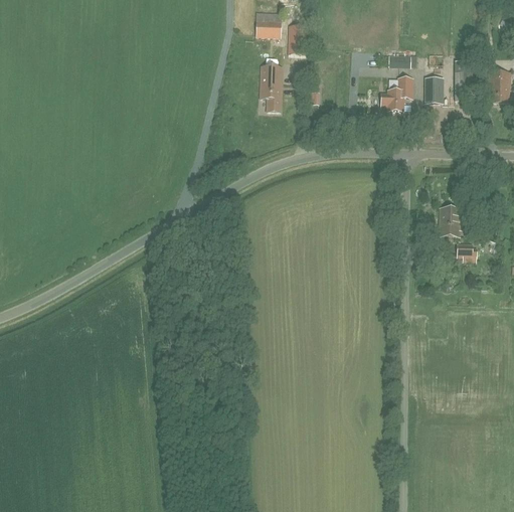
[(280,22),(255,21),(254,37),(280,38),(280,22)]
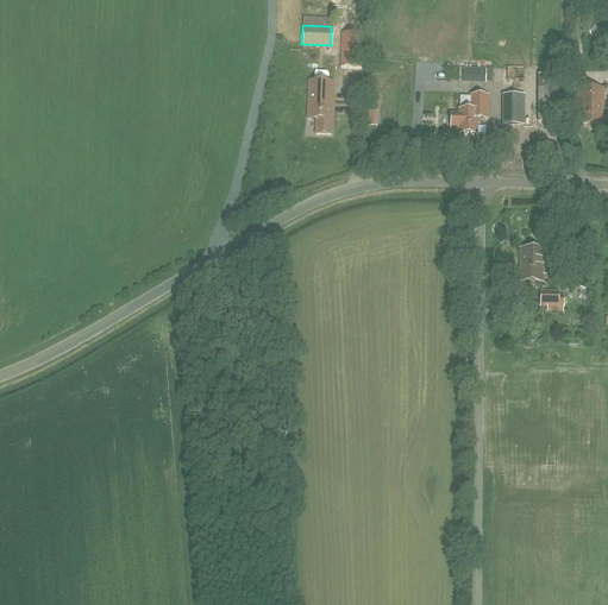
[(362,31),(342,31),(340,64),(361,64),(362,31)]
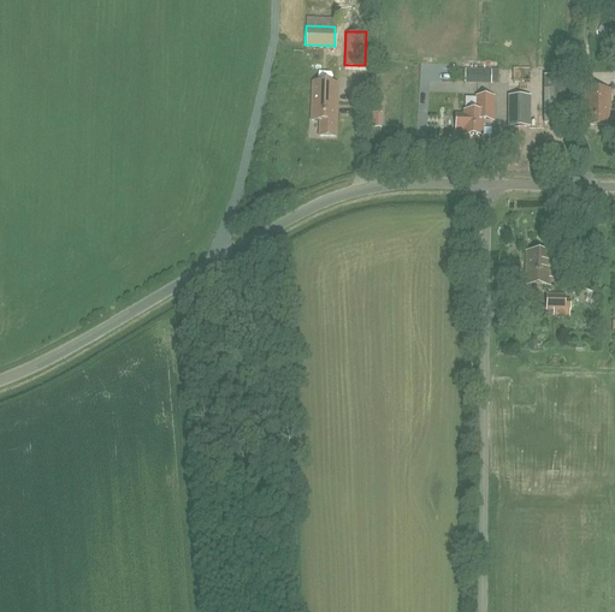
[(475,67),(463,67),(463,81),(475,81),(475,67)]
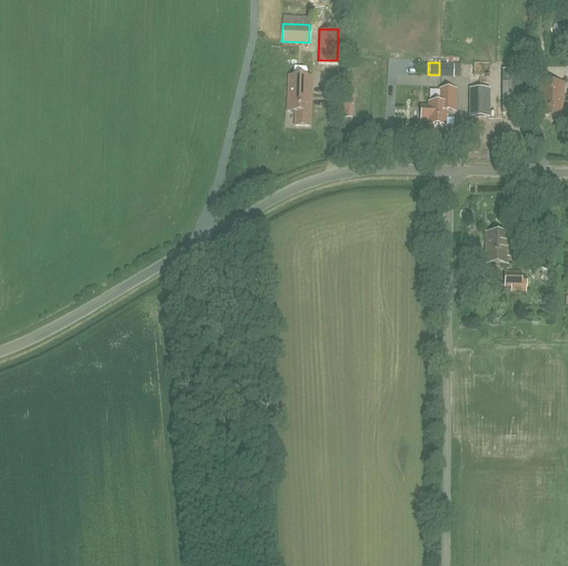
[(452,76),(452,73),(454,62),(439,62),(439,75),(452,76)]
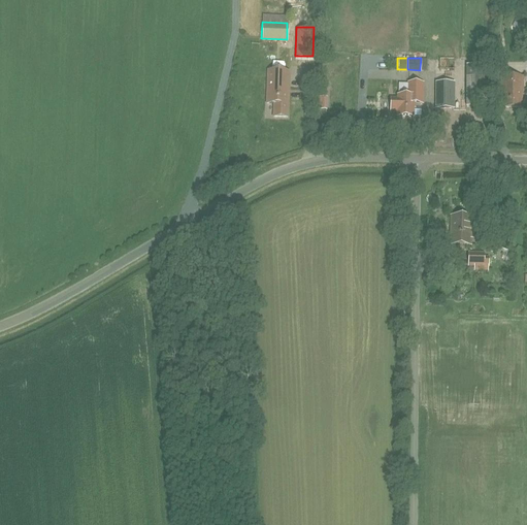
[(267,71),(266,78),(266,101),(273,101),(272,115),(286,115),(288,71),(280,70),(267,70),(267,71)]
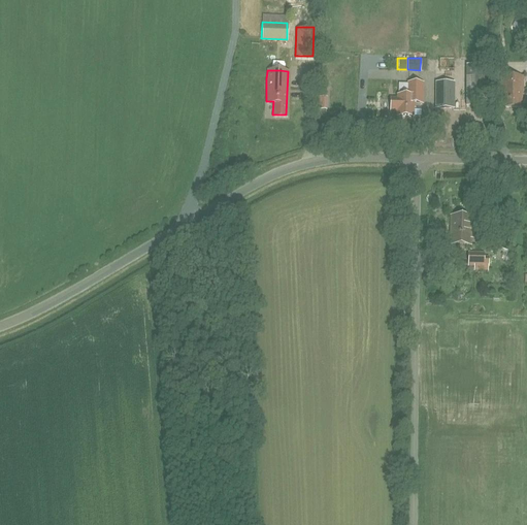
[(520,106),(520,74),(501,74),(501,90),(502,90),(502,106),(520,106)]
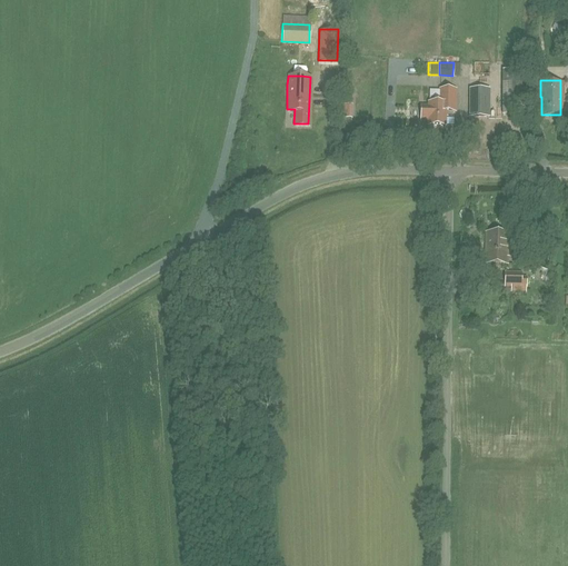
[(424,87),(424,99),(436,99),(436,87),(424,87)]
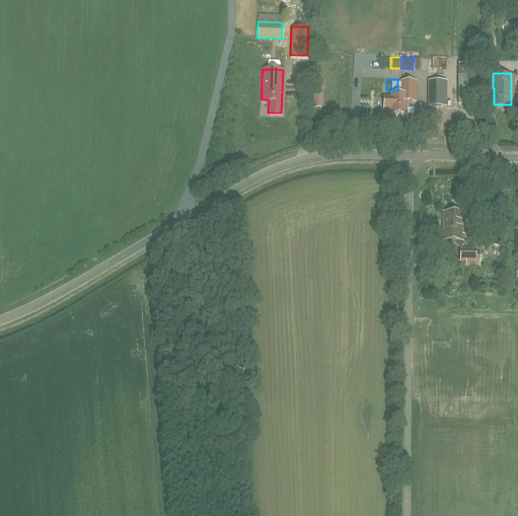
[(400,79),(400,92),(390,91),(389,113),(404,113),(405,99),(414,100),(415,79),(400,79)]
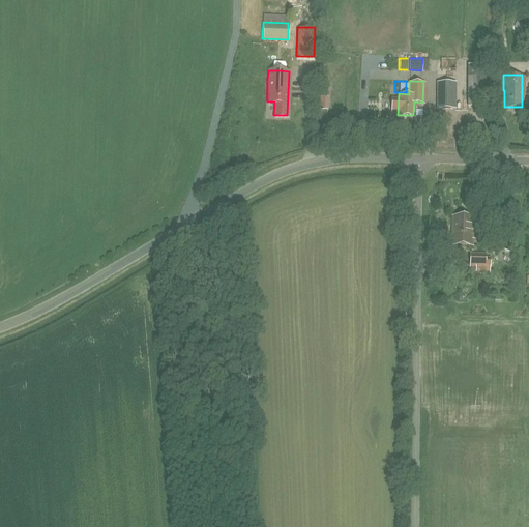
[(454,107),(453,82),(437,82),(438,108),(454,107)]
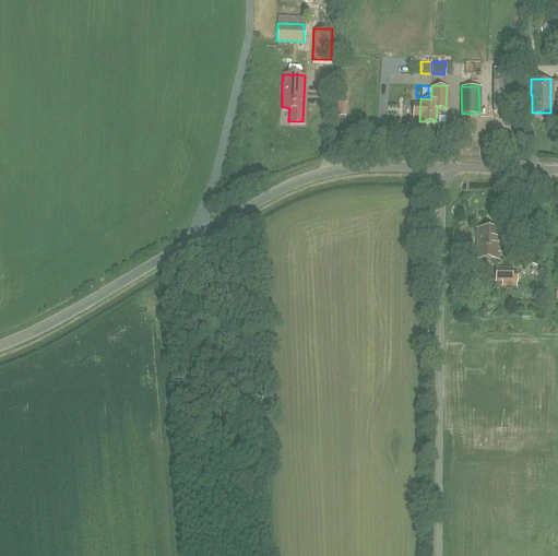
[(498,227),(477,227),(476,257),(498,257),(498,227)]
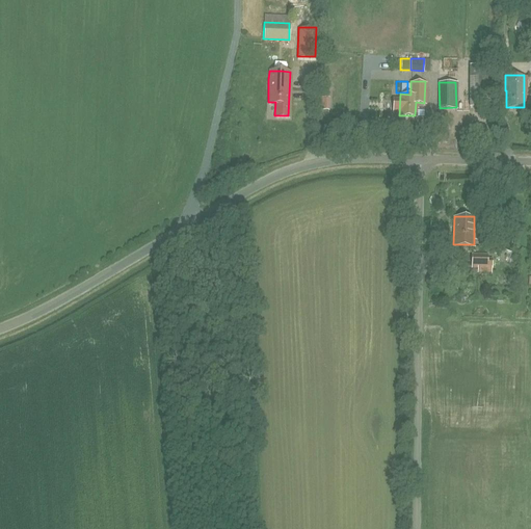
[(471,266),(477,266),(477,270),(490,270),(492,256),(487,255),(487,253),(471,252),(471,266)]
